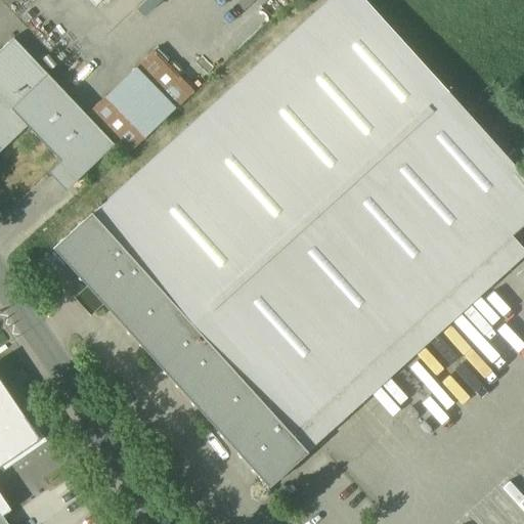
[(329,0),(91,215),(291,435),(511,236),(523,224),(523,178),(361,0),(329,0)]
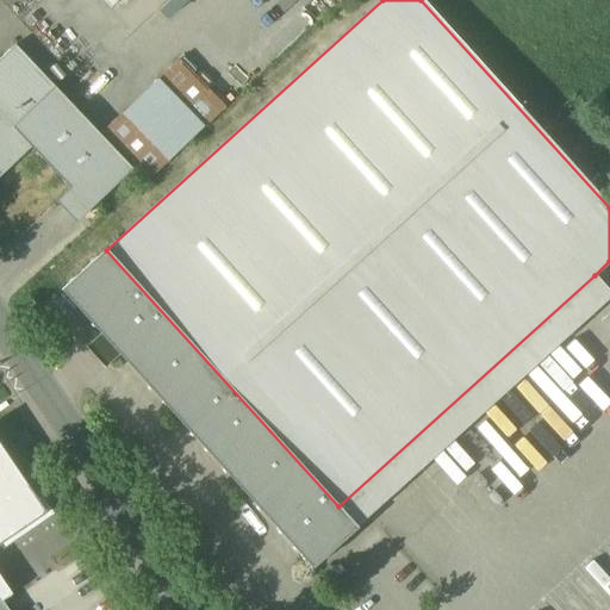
[(169,0),(157,12),(167,22),(190,0),(169,0)]
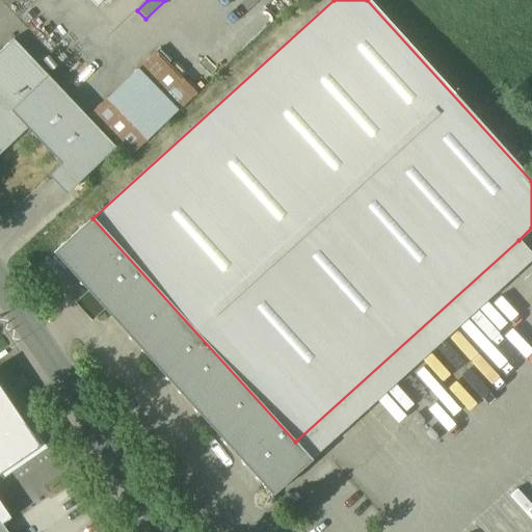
[(116,149),(48,77),(14,41),(0,52),(0,155),(27,130),(79,184),(116,149)]
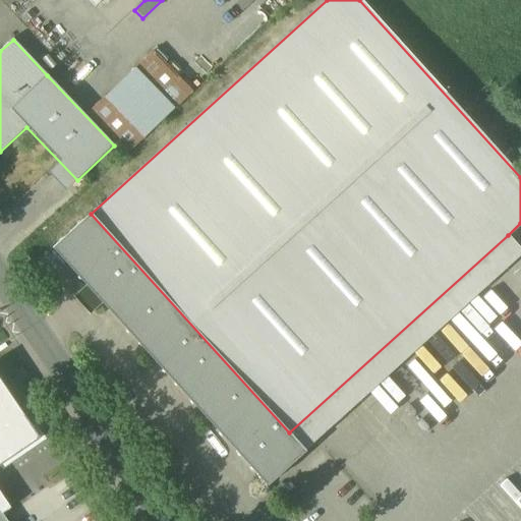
[(192,93),(153,51),(135,68),(175,110),(192,93)]
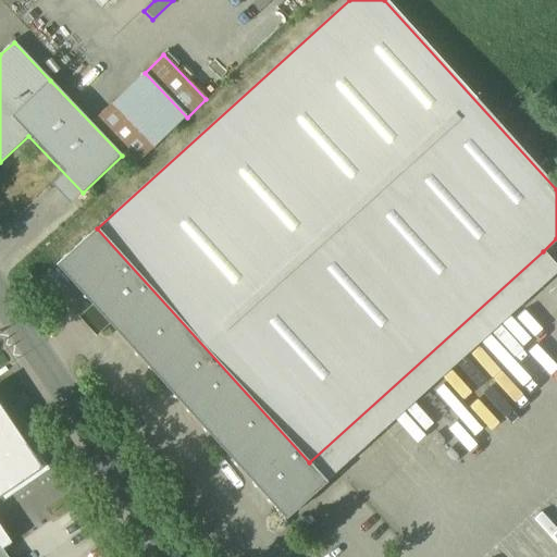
[(185,116),(145,74),(113,103),(155,146),(185,116)]
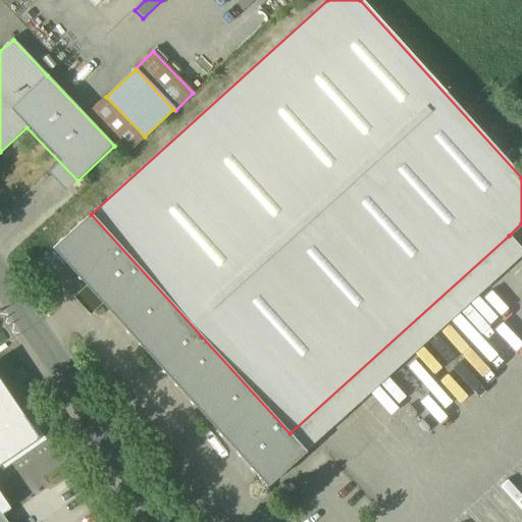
[(145,138),(105,97),(88,114),(127,155),(145,138)]
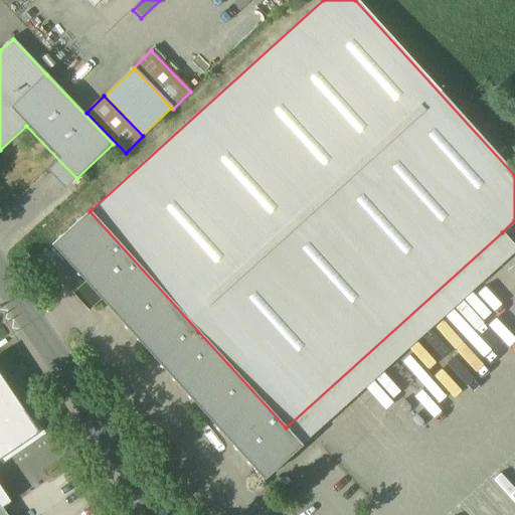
[(102,301),(264,481),(302,447),(302,446),(286,427),(90,211),(51,245),(84,283),(102,301)]
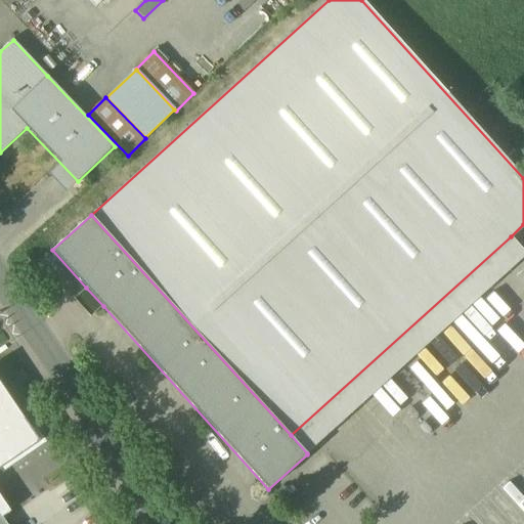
[(291,435),(307,453),(523,257),(523,252),(511,236),(291,435)]
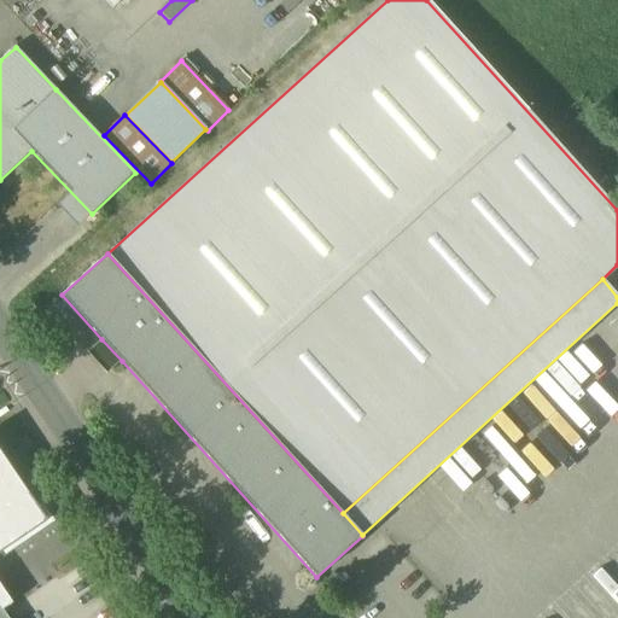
[(122,361),(101,339),(86,353),(106,374),(122,361)]
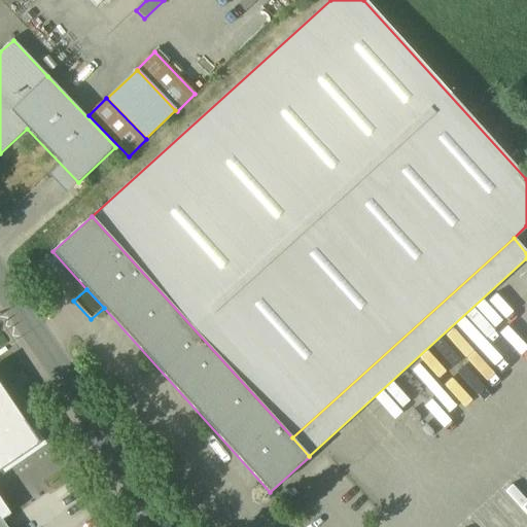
[(0,471),(2,475),(47,445),(29,416),(24,419),(0,383),(0,471)]
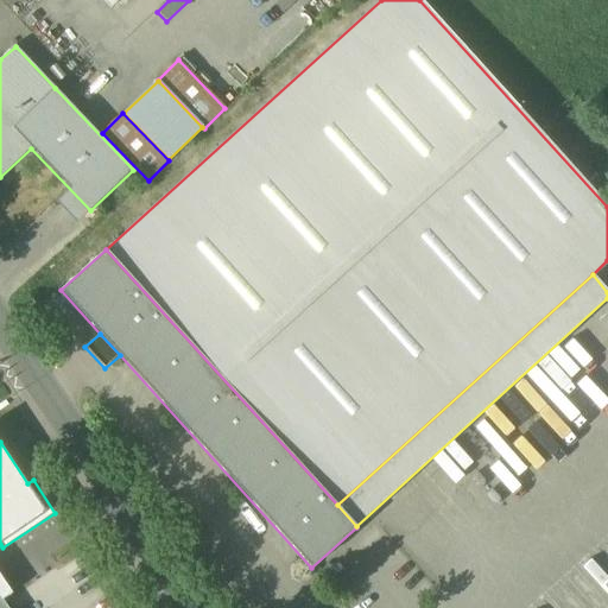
[(12,593),(0,574),(0,596),(2,600),(12,593)]
